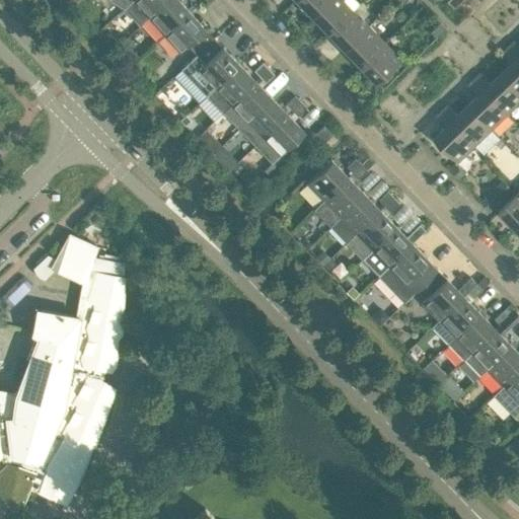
[(110,0),(116,4),(123,8),(132,0),(110,0)]
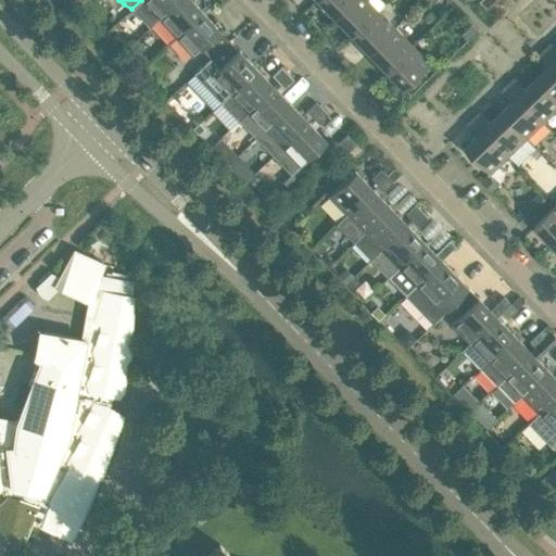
[(149,27),(160,19),(160,17),(178,0),(141,0),(131,9),(149,27)]
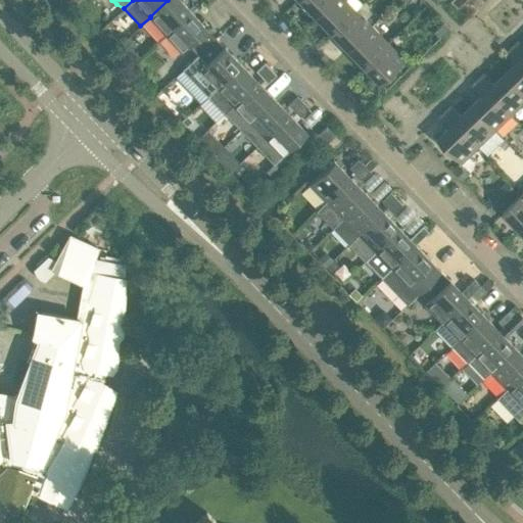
[(165,34),(191,10),(181,0),(168,0),(150,16),(150,17),(165,34)]
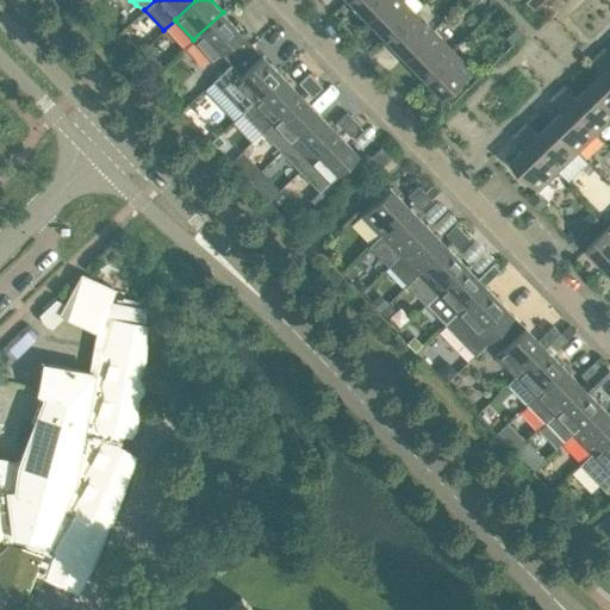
[(348,0),(367,19),(386,0),(348,0)]
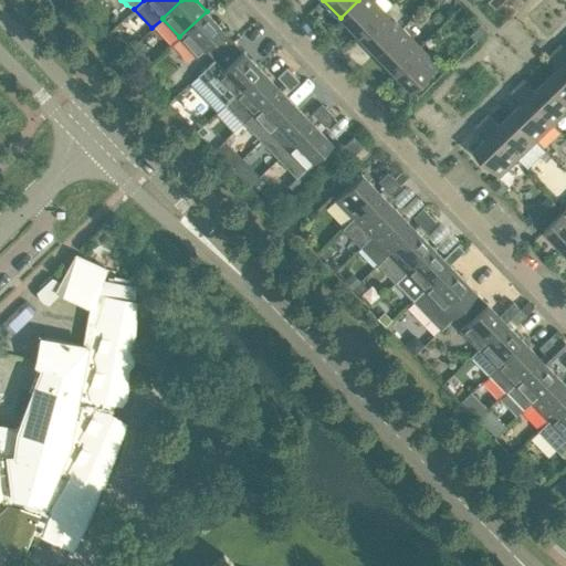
[(358,35),(385,10),(375,0),(358,0),(341,18),(358,35)]
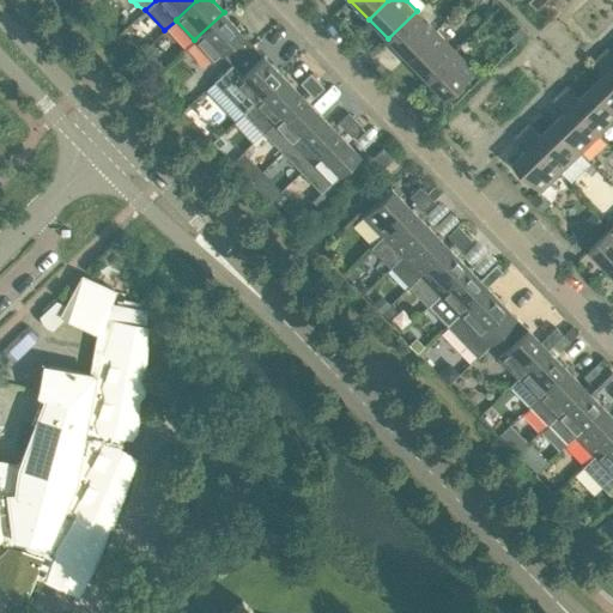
[(407,59),(436,30),(417,11),(388,38),(407,59)]
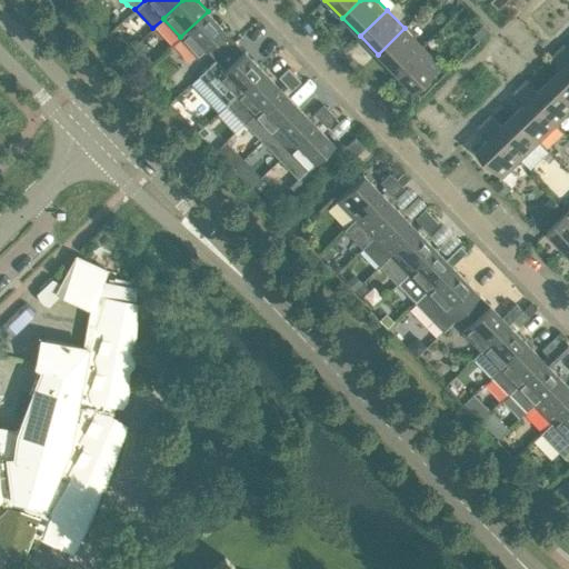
[(206,49),(216,59),(235,40),(226,31),(208,11),(180,37),(198,57),(206,49)]
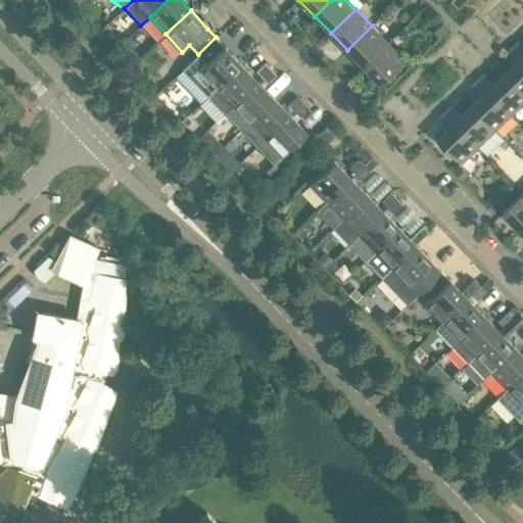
[(440,38),(449,29),(444,22),(434,32),(440,38)]
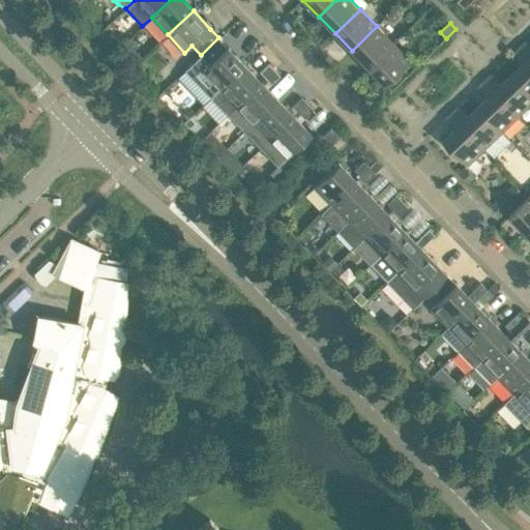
[(369,68),(393,43),(377,26),(352,51),(369,68)]
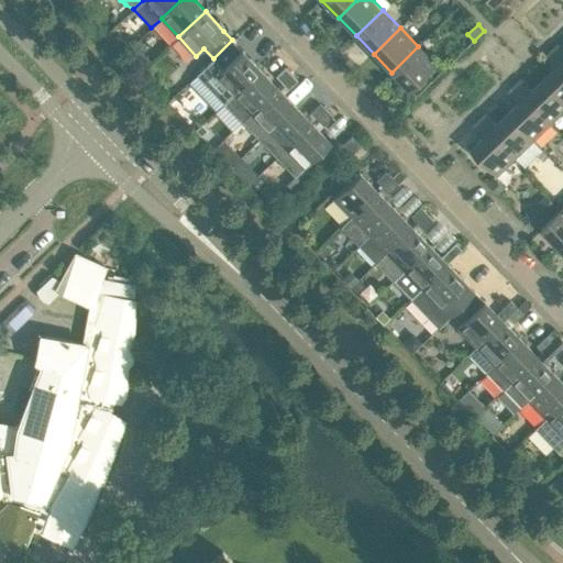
[(224,102),(225,102),(233,95),(260,69),(232,40),(213,58),(197,74),(198,75),(224,102)]
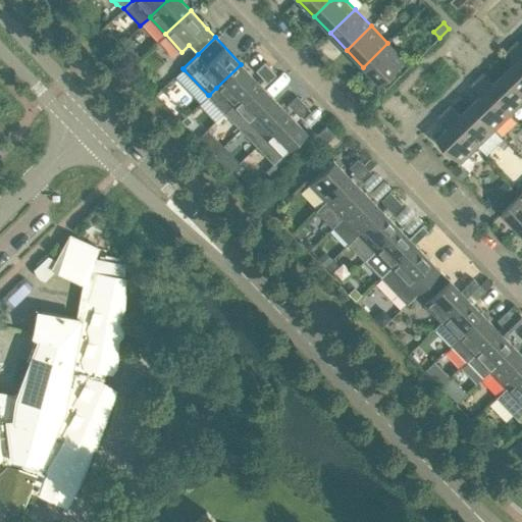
[(521,44),(518,41),(512,47),(521,56),(521,44)]
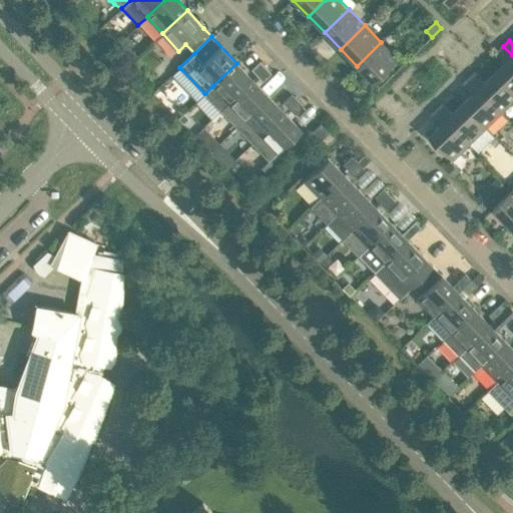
[(373,83),(397,59),(381,42),(357,66),(373,83)]
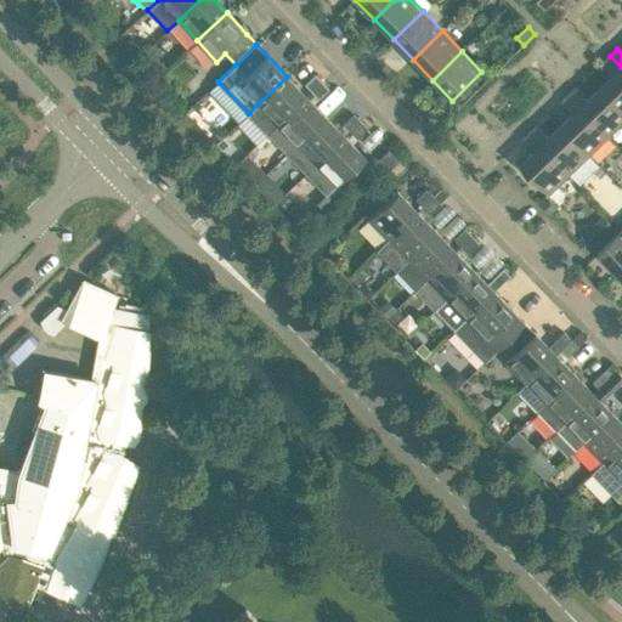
[(156,77),(165,68),(152,54),(142,62),(156,77)]
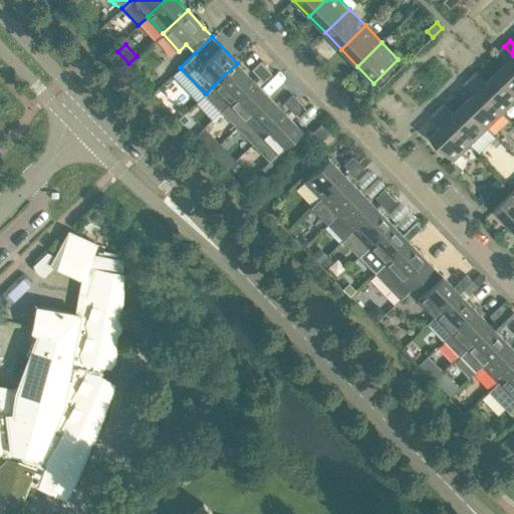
[(513,88),(513,55),(504,46),(498,51),(508,61),(497,71),(513,88)]
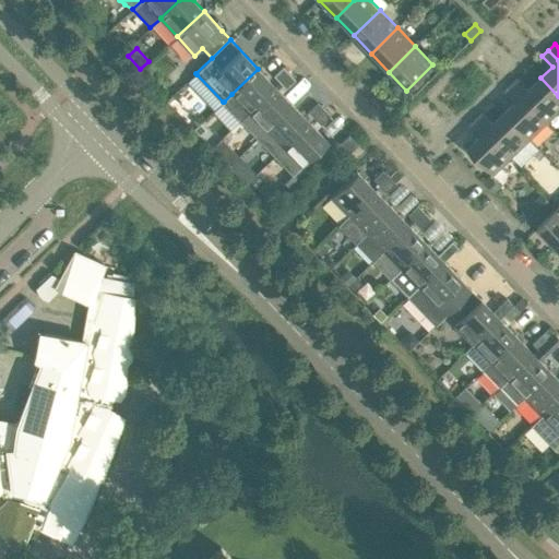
[(281,83),(290,73),(284,67),(274,75),(281,83)]
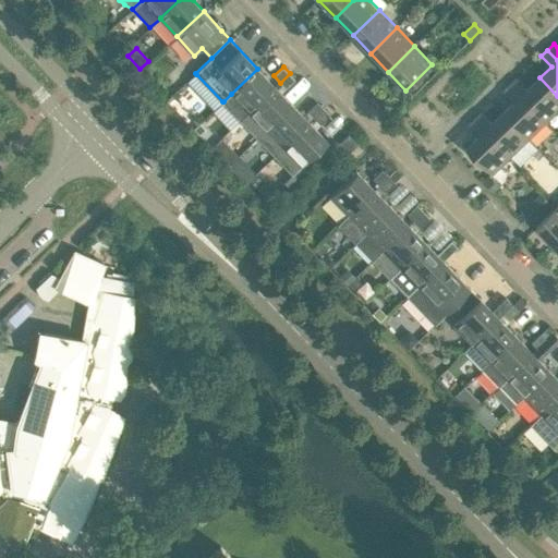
[(231,94),(223,101),(241,120),(276,87),(257,69),(231,94)]
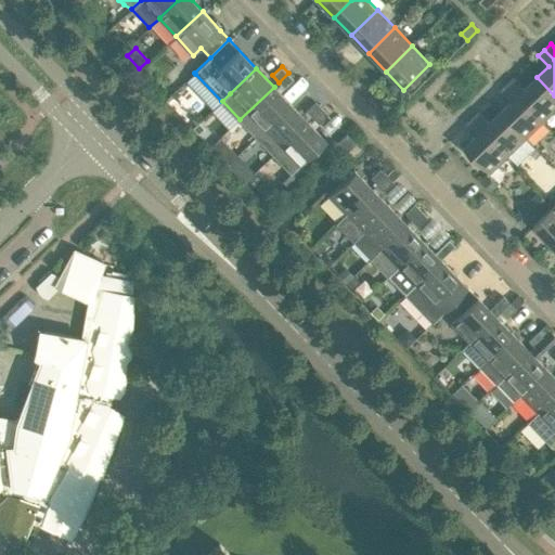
[(284,88),(294,79),(288,73),(279,82),(284,88)]
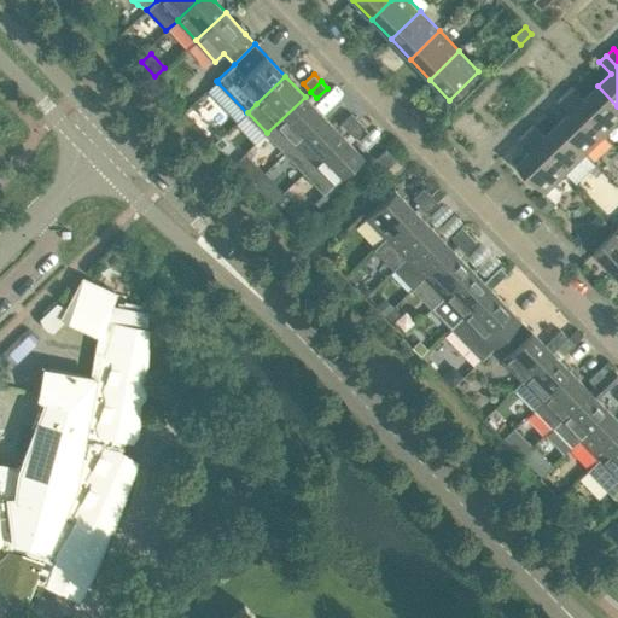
[(617,123),(617,106),(598,86),(586,98),(575,87),(566,93),(606,134),(617,123)]
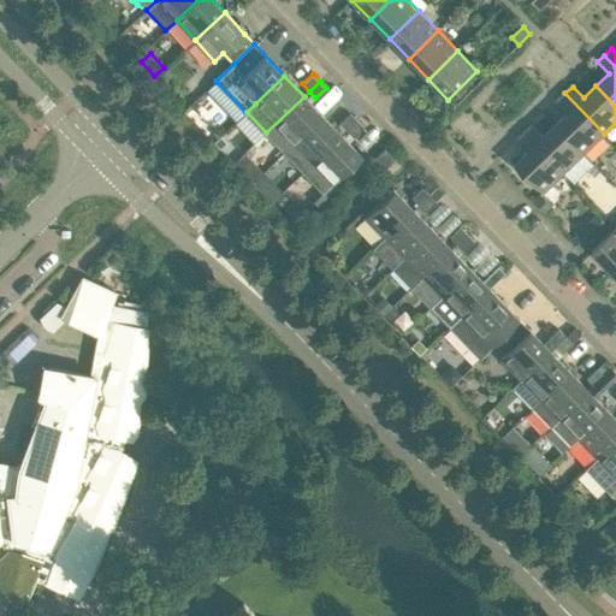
[(585,153),(604,134),(564,93),(557,100),(569,112),(556,124),(585,153)]
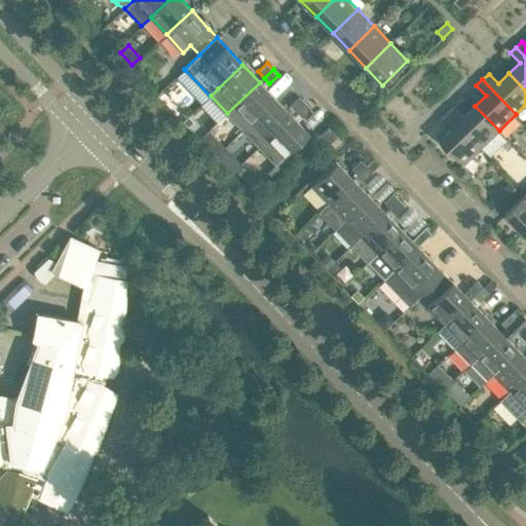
[(243,130),(276,99),(260,82),(227,113),(243,130)]
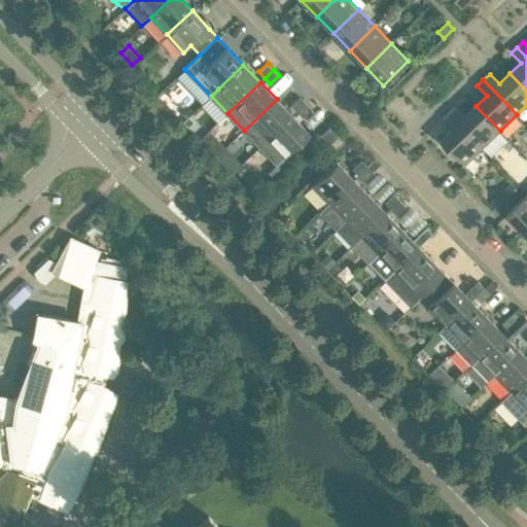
[(297,111),(306,103),(300,97),(291,105),(297,111)]
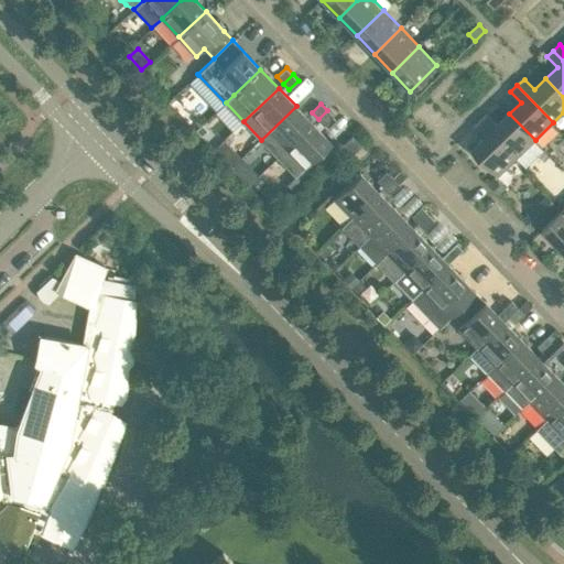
[(279,158),(313,125),(296,106),(261,140),(279,158)]
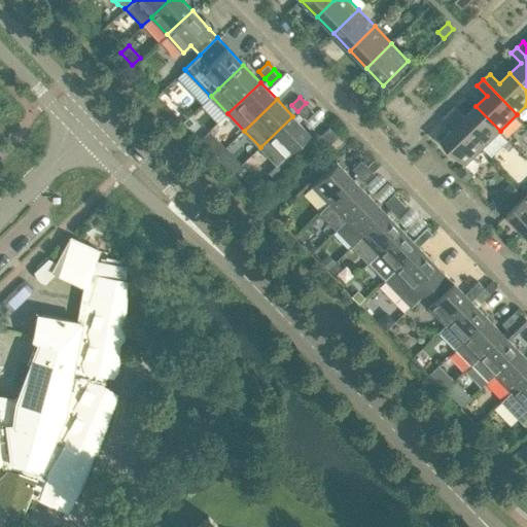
[(303,117),(312,109),(306,103),(297,111),(303,117)]
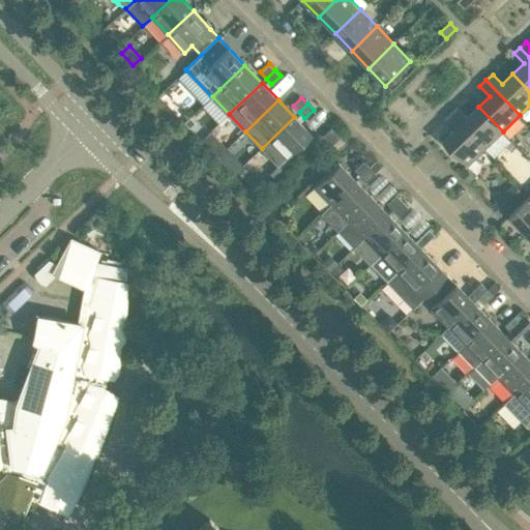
[(503,131),(478,107),(468,117),(459,107),(452,113),(486,148),(503,131)]
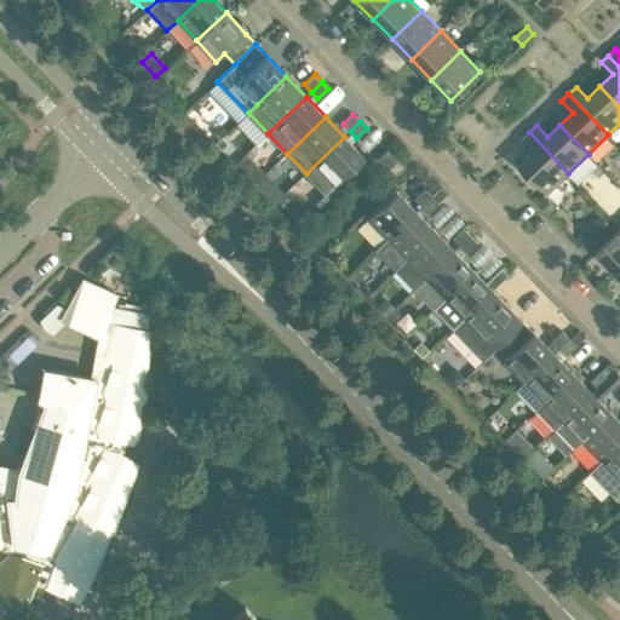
[(547,194),(568,173),(529,132),(522,139),(533,151),(520,165),(547,194)]
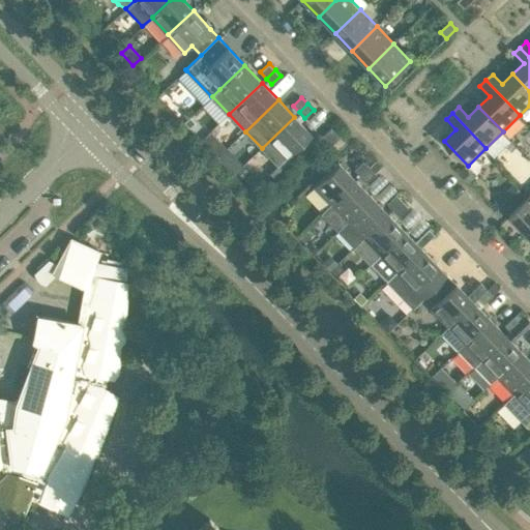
[(262,148),(278,165),(311,134),(294,117),(262,148)]
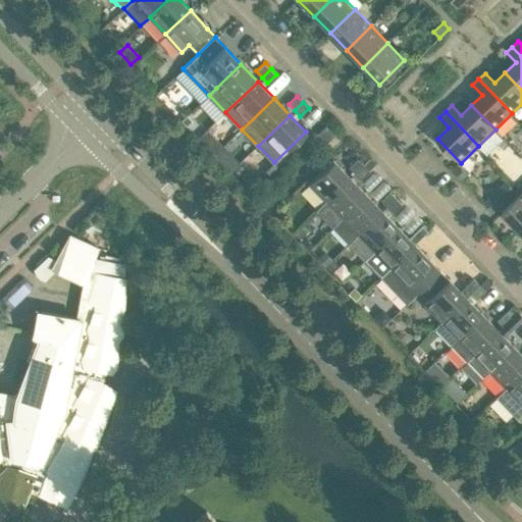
[(325,143),(334,135),(325,125),(317,135),(325,143)]
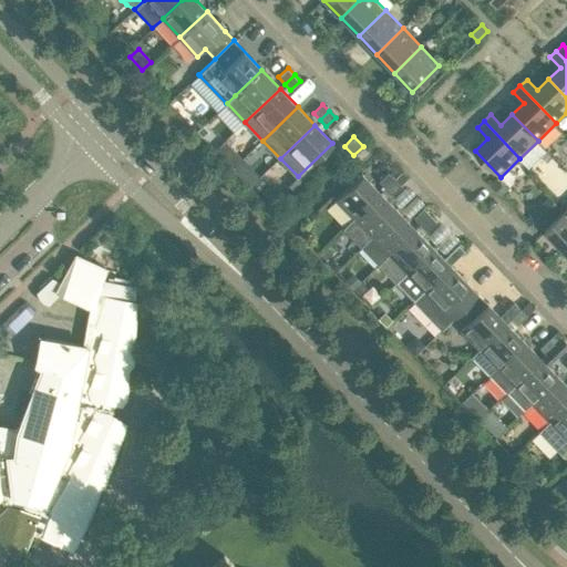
[(385,188),(395,178),(389,172),(379,182),(385,188)]
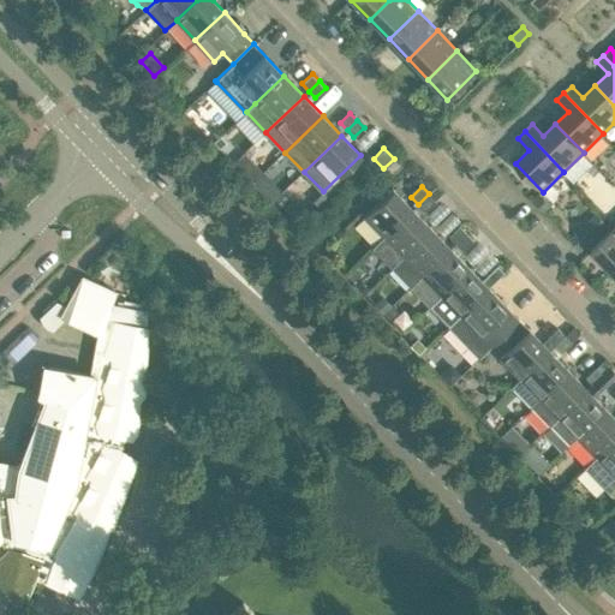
[(436,186),(429,193),(435,201),(443,192),(436,186)]
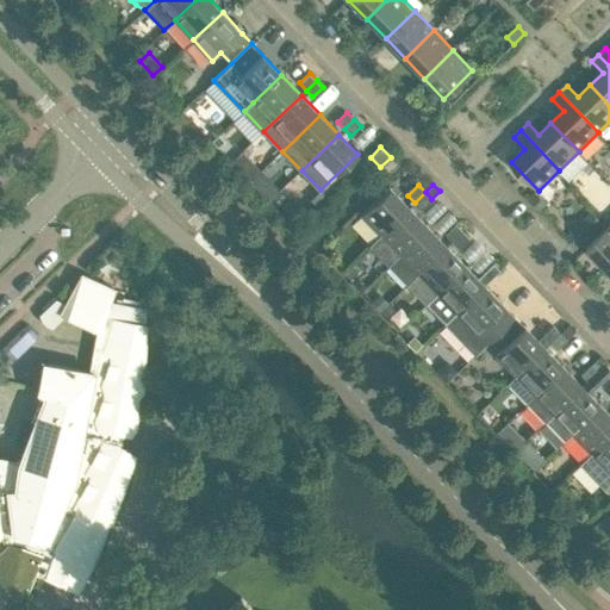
[(380,235),(410,207),(390,186),(361,215),(380,235)]
